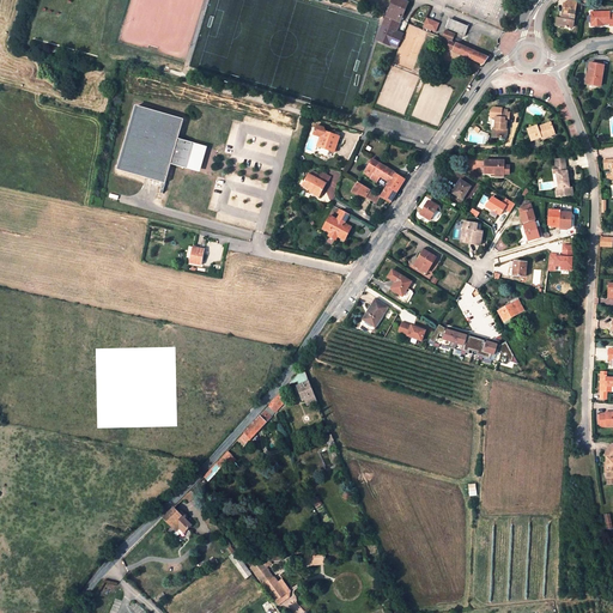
[(393,0),(387,16),(401,20),(408,4),(400,0),(393,0)]
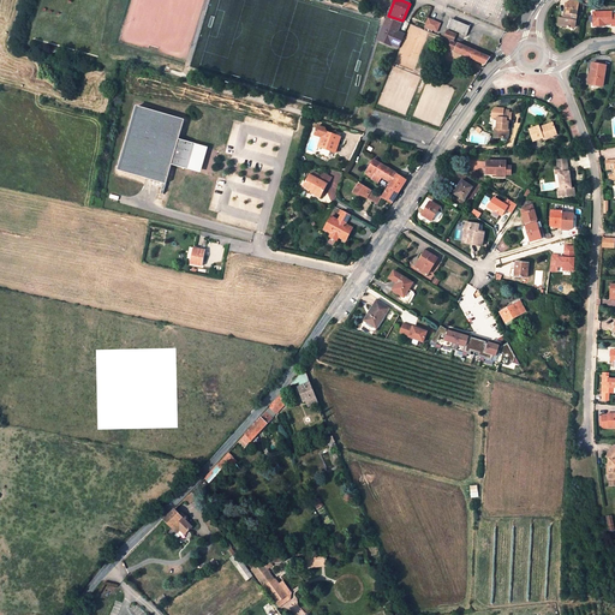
[(563,19),(562,28),(569,29),(571,27),(574,28),(579,0),(575,0),(569,0),(569,4),(567,3),(566,9),(571,9),(569,15),(563,13),(562,18),(562,19),(563,19)]
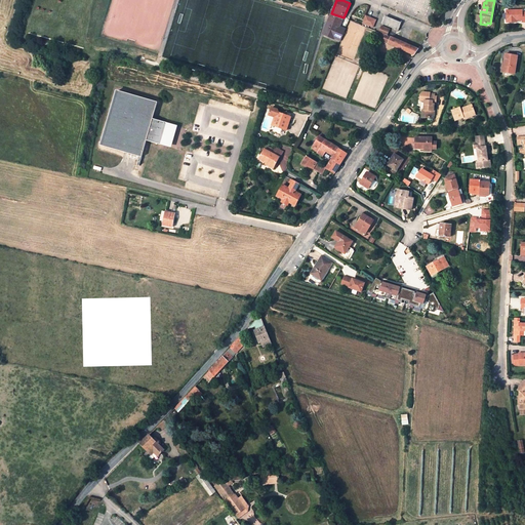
[(508,24),(513,23),(513,22),(517,21),(523,21),(523,23),(524,22),(524,12),(523,13),(523,10),(507,11),(508,24)]
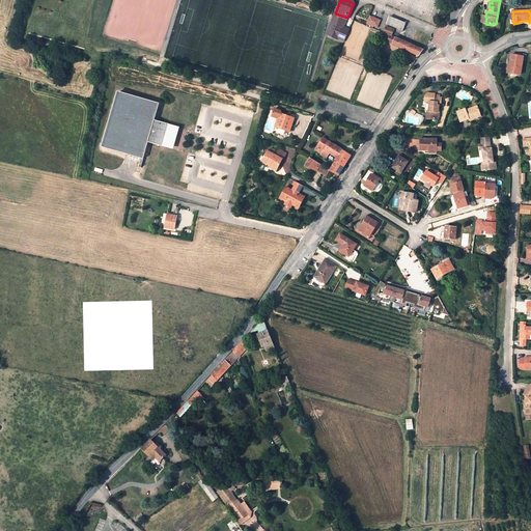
[(347,18),(335,14),(332,23),(344,27),(347,18)]
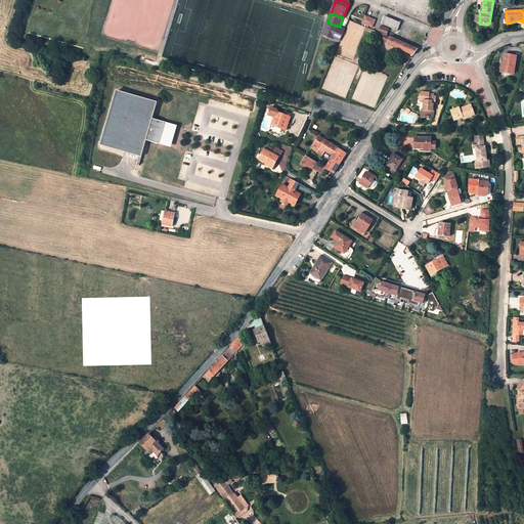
[(365,15),(362,23),(373,28),(376,19),(365,15)]
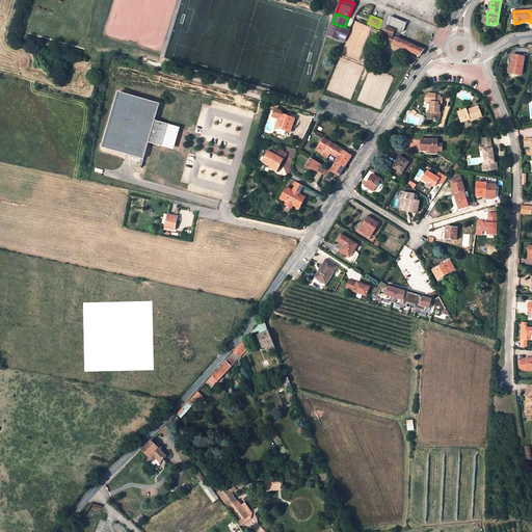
[(391,18),(388,24),(403,30),(405,24),(391,18)]
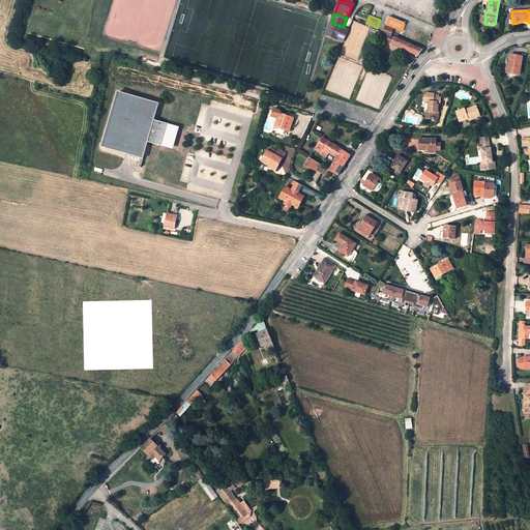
[(344,27),(331,23),(330,22),(325,34),(344,42),(349,30),(344,27)]
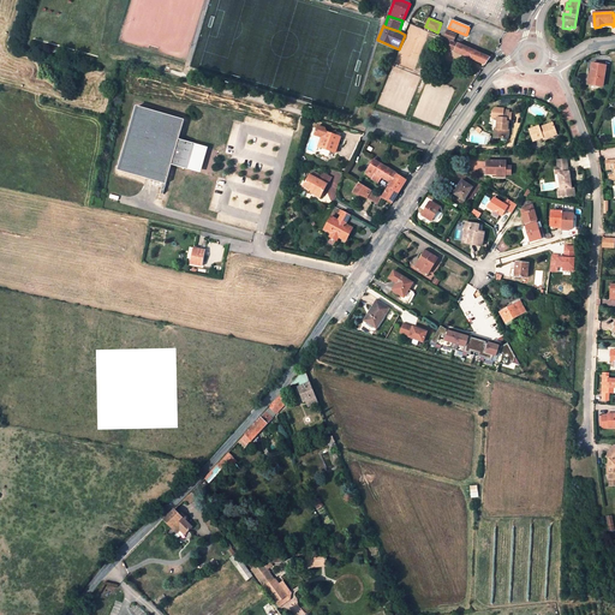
[(447,30),(445,39),(454,42),(457,34),(447,30)]
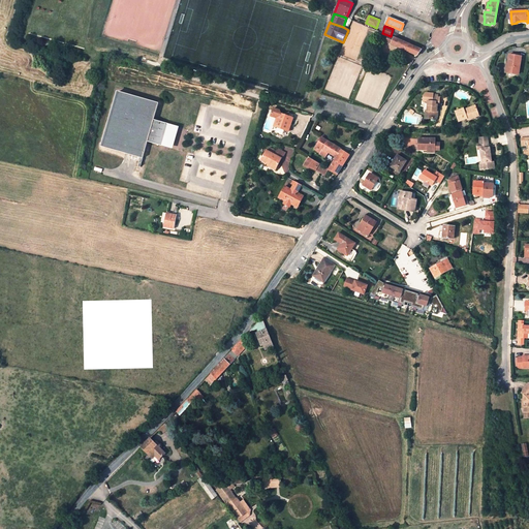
[(391,44),(417,56),(422,50),(382,33),(379,32),(378,35),(387,39),(386,41),(391,43),(391,44)]
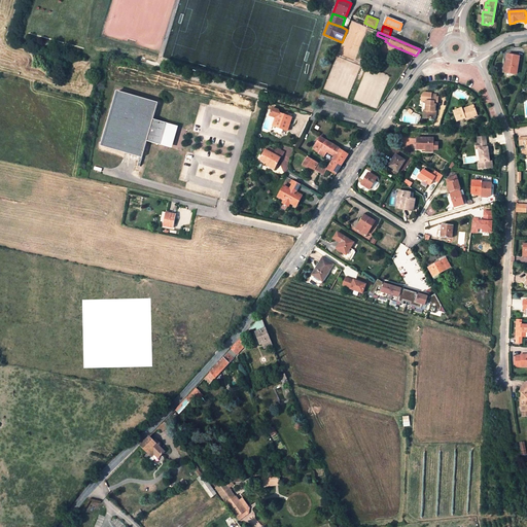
[(508,55),(506,65),(508,65),(506,73),(517,74),(519,57),(508,55)]
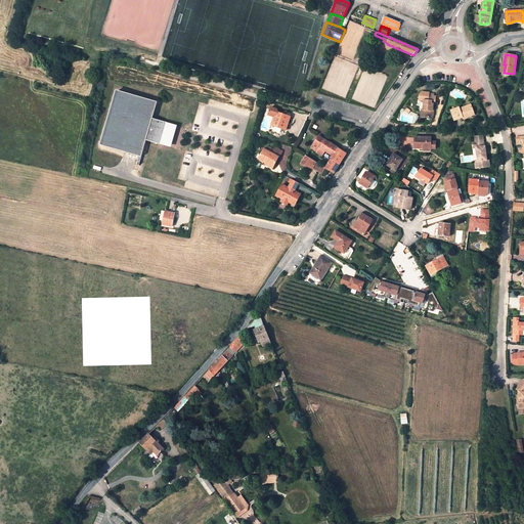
[(157,101),(115,89),(99,144),(127,153),(140,156),(145,139),(160,144),(163,133),(166,122),(151,118),(157,101)]
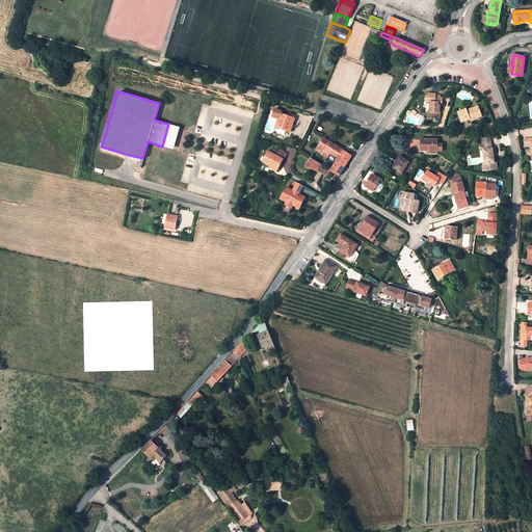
[(426,102),(431,103),(433,103),(434,98),(436,98),(436,95),(429,94),(426,97),(426,102)]
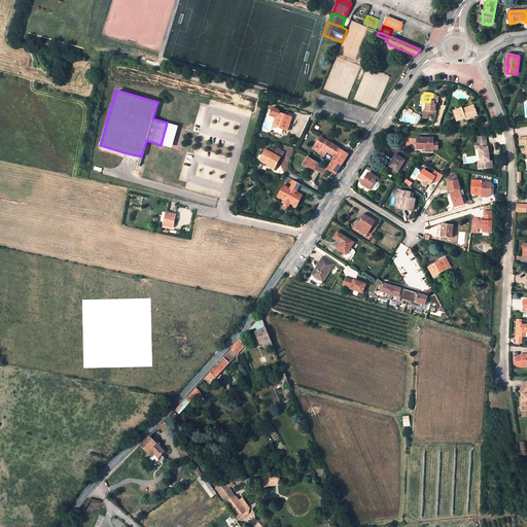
[(431,116),(434,116),(436,117),(436,112),(435,112),(435,105),(437,105),(438,98),(432,97),(430,97),(429,102),(427,102),(426,111),(425,111),(424,118),(431,118),(431,116)]
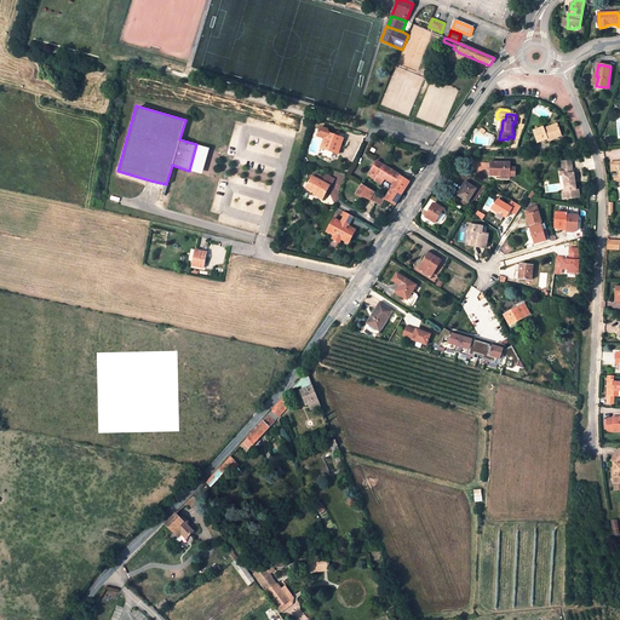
[(539,143),(549,139),(552,138),(552,139),(558,138),(557,136),(562,135),(558,124),(545,128),(545,127),(535,131),(539,143)]
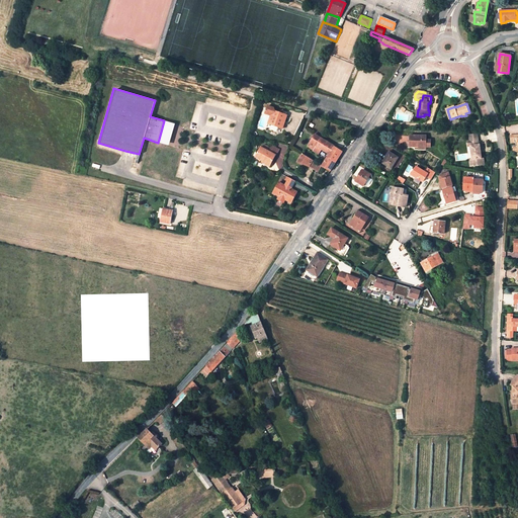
[(264,114),(270,116),(267,123),(281,128),(285,115),(275,112),(273,109),(267,106),(264,114)]
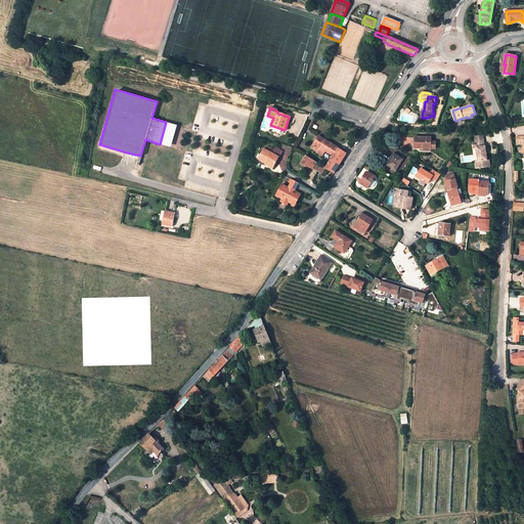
[(483,135),(475,136),(476,143),(478,143),(478,146),(477,146),(478,161),(481,161),(481,167),(490,166),(489,160),(488,160),(486,145),(484,145),(483,135)]
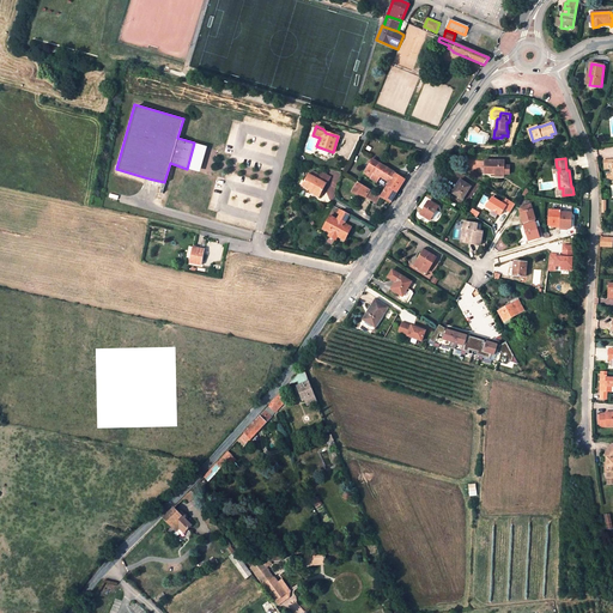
[(389,182),(381,196),(390,202),(405,180),(372,159),(363,175),(376,182),(380,176),(389,182)]
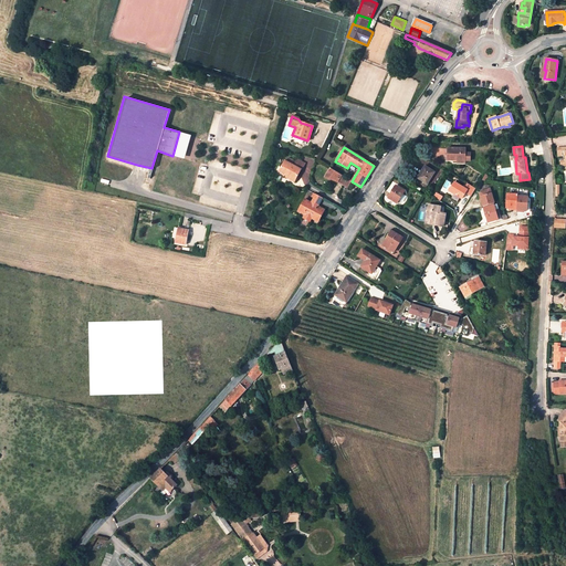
[(458,161),(465,161),(467,153),(467,148),(448,148),(448,160),(458,161)]
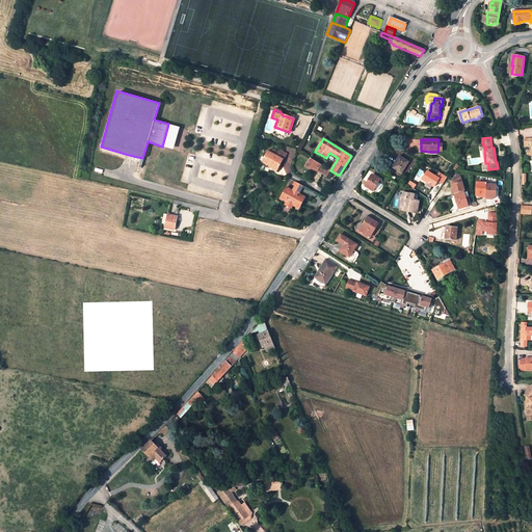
[(267,151),(262,160),(269,164),(277,168),(283,159),(286,153),(278,150),(277,152),(271,149),(270,152),(267,151)]
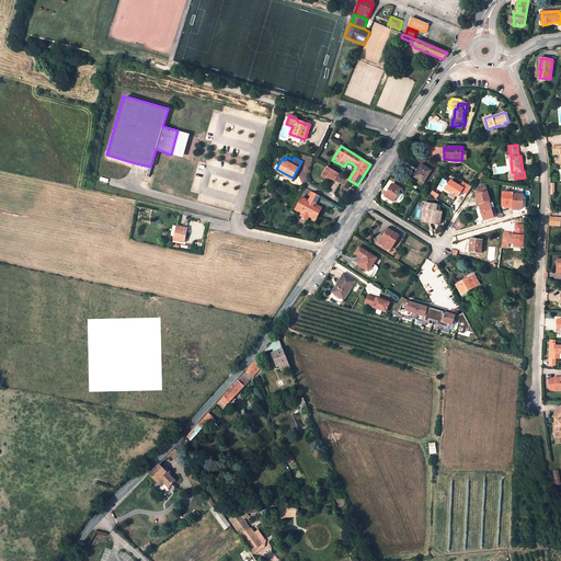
[(431,170),(422,164),(414,176),(420,180),(419,182),(422,184),(431,170)]
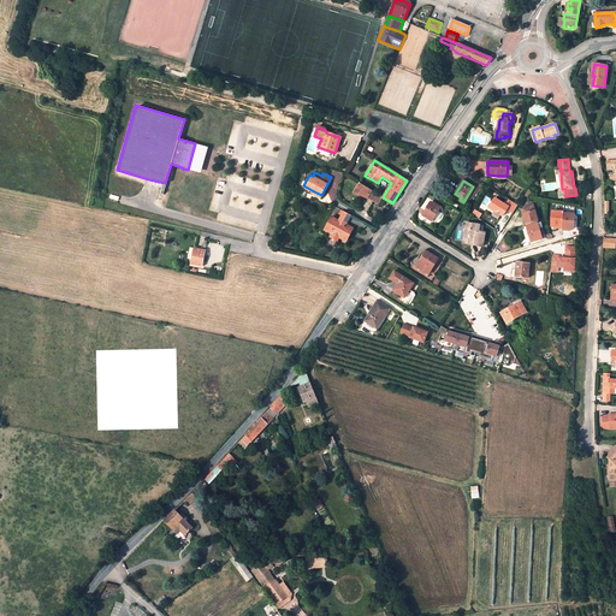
[(378,205),(383,197),(360,184),(354,194),(360,195),(378,205)]
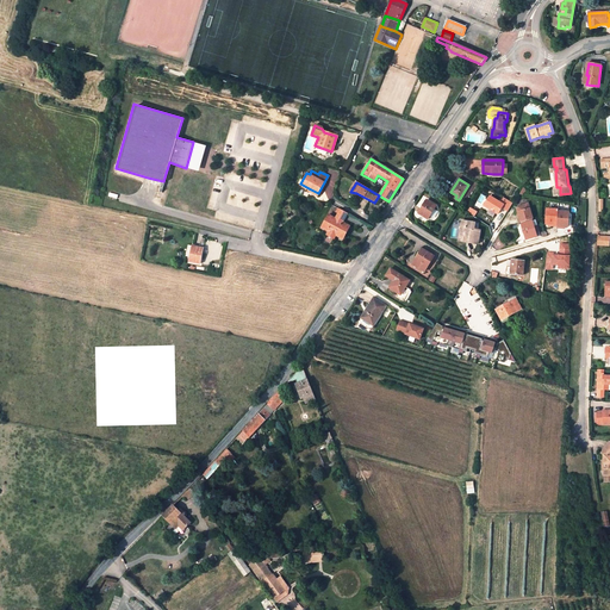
[(498,213),(502,207),(508,211),(512,203),(504,198),(500,203),(490,197),(485,205),(498,213)]
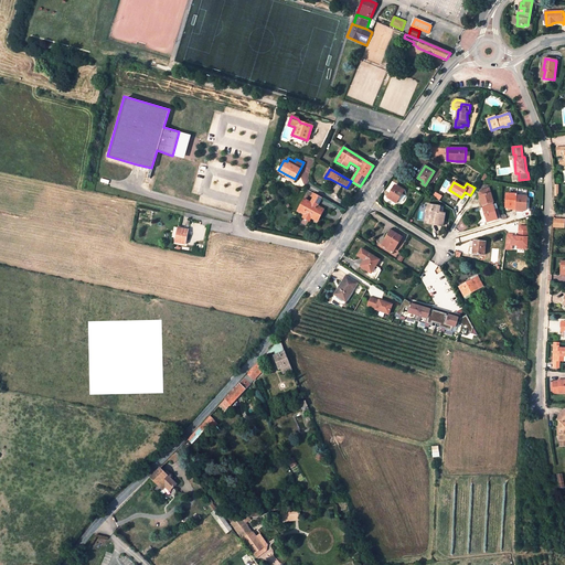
[(404,191),(395,185),(387,198),(396,203),(404,191)]
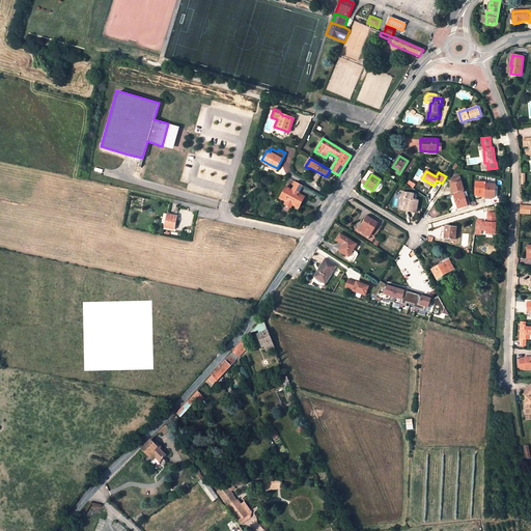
[(452,178),(451,182),(454,194),(465,191),(463,182),(462,176),(452,178)]
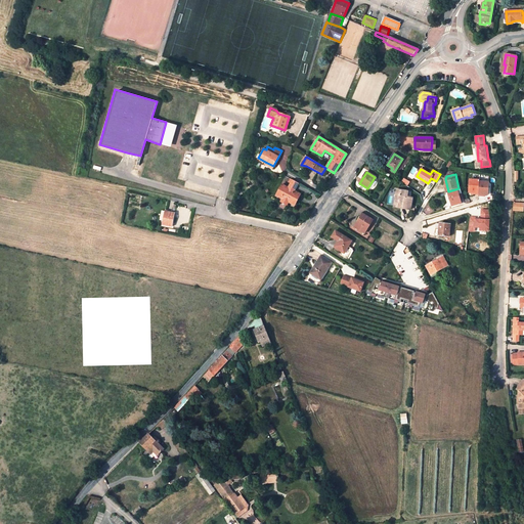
[(292,179),(288,186),(295,190),(299,183),(292,179)]
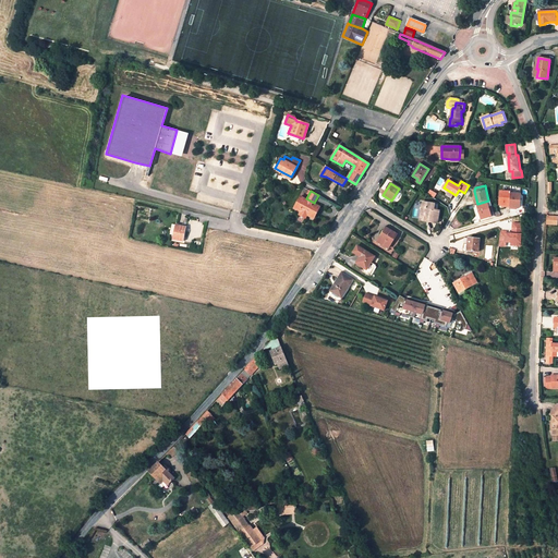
[(511,192),(500,191),(499,204),(506,204),(506,205),(510,206),(511,193),(511,192)]
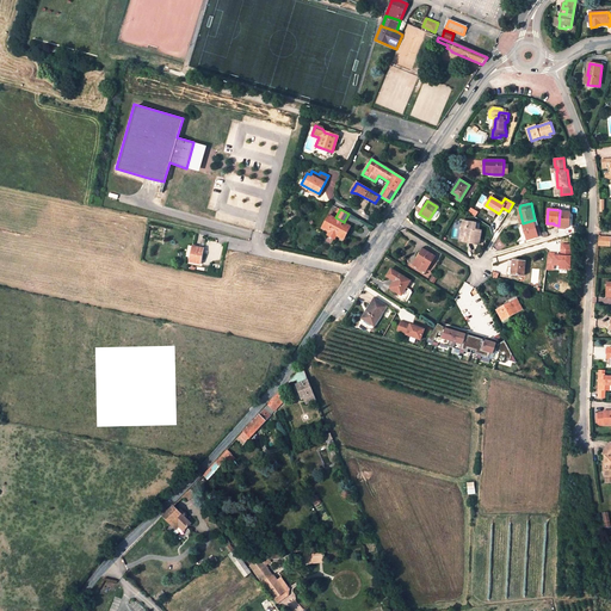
[(572,213),(560,211),(559,226),(559,227),(565,227),(565,226),(571,227),(572,213)]
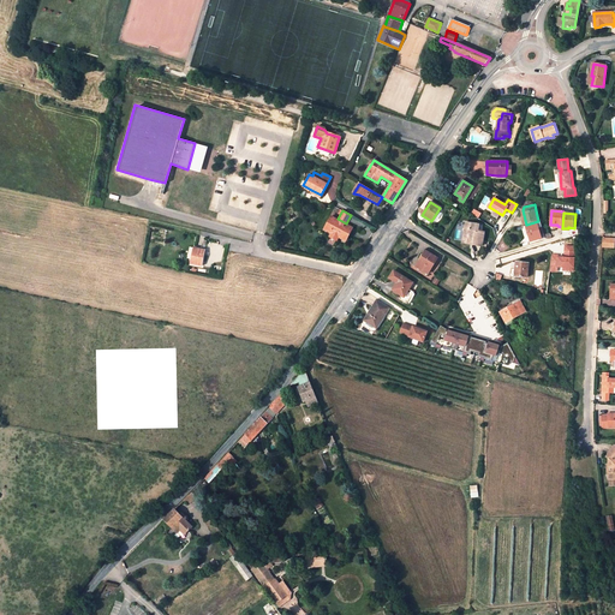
[(323,230),(329,233),(338,238),(344,242),(352,227),(346,224),(338,219),(332,215),(323,230)]
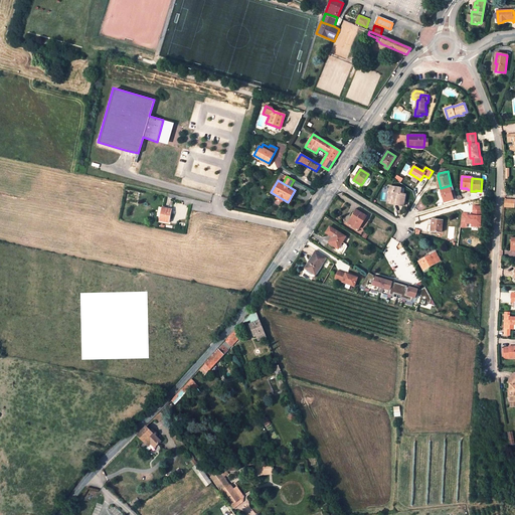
[(441,189),(445,202),(456,198),(452,185),(441,189)]
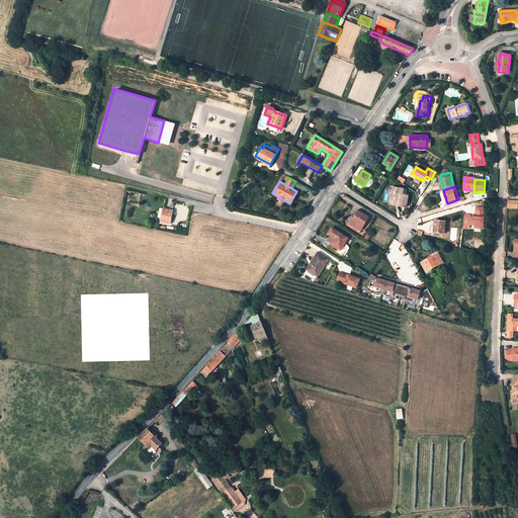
[(399,200),(398,205),(406,207),(408,195),(403,194),(404,189),(393,187),(391,199),(399,200)]
